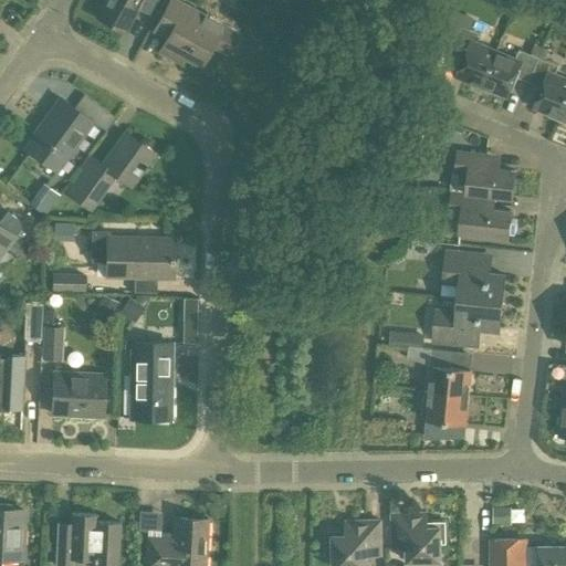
[(156,0),(105,0),(96,18),(124,32),(137,7),(149,13),(156,0)]
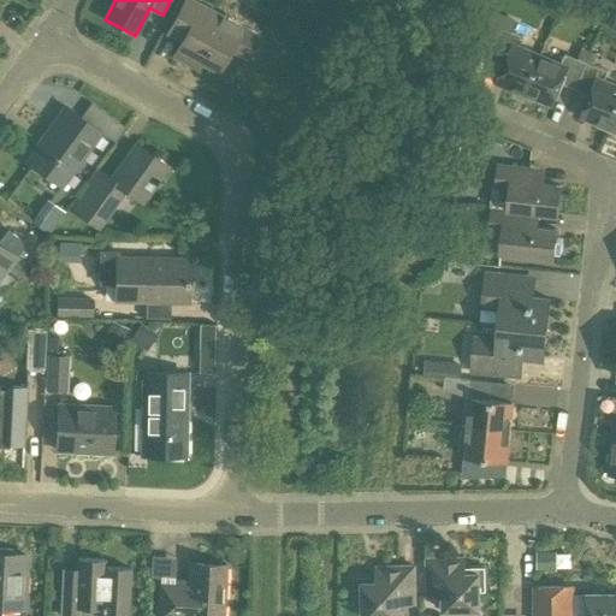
[(235,37),(219,28),(224,19),(188,0),(184,0),(169,31),(183,40),(173,57),(188,64),(191,58),(218,72),(230,51),(247,59),(258,37),(244,30),(237,33),(235,37)]
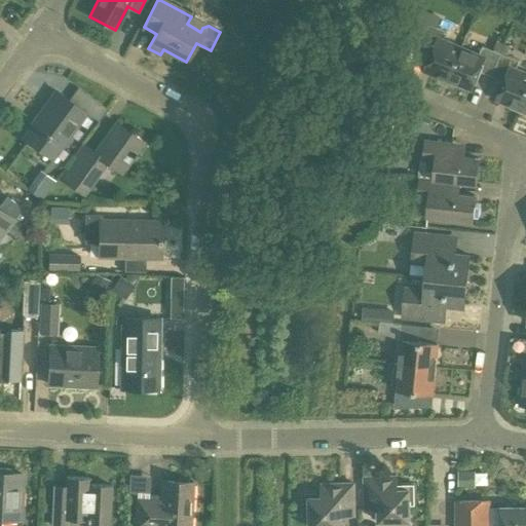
[(447,32),(412,19),(410,44),(430,52),(423,72),(444,80),(443,82),(447,83),(461,47),(444,40),(447,32)]
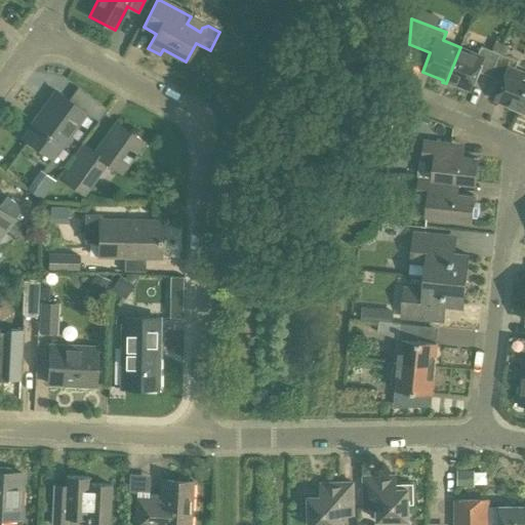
[(490,77),(499,53),(481,46),(478,54),(460,47),(446,83),(450,85),(451,83),(472,91),(479,72),(490,77)]
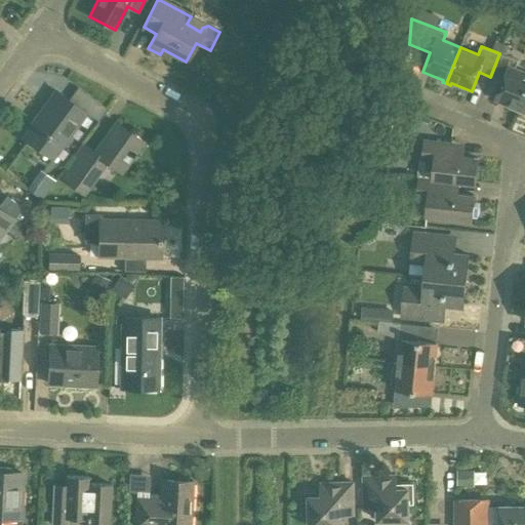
[(518,113),(524,94),(524,73),(515,70),(518,62),(499,53),(490,77),(501,82),(494,101),(515,109),(514,111),(518,113)]
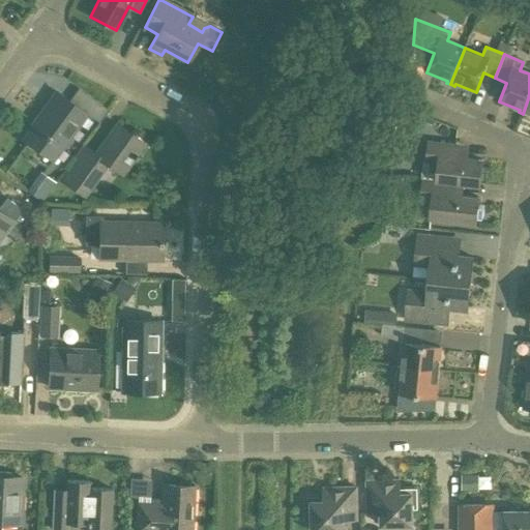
[(52,160),(86,114),(56,91),(32,123),(34,125),(24,140),(52,160)]
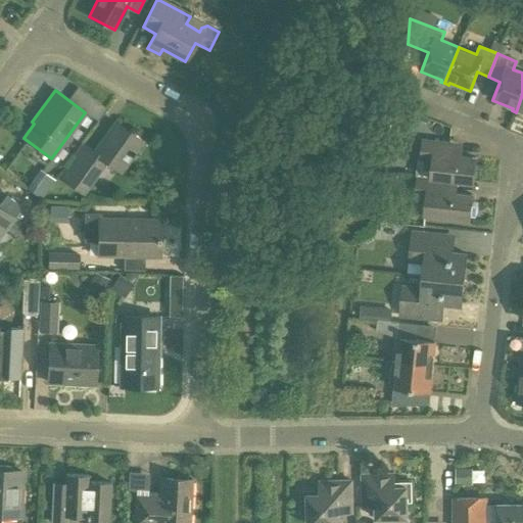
[(120,171),(141,140),(115,122),(87,161),(77,154),(60,177),(83,193),(105,160),(120,171)]
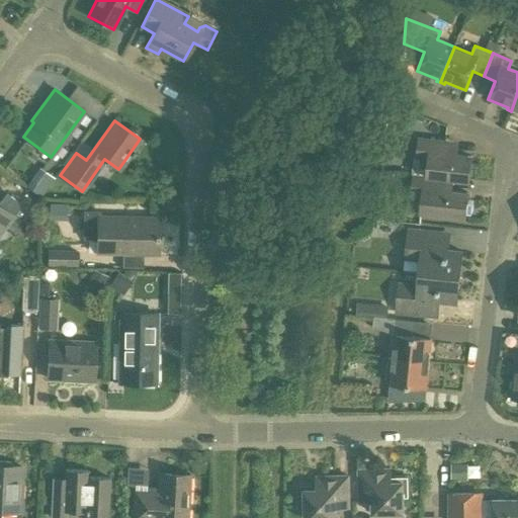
[(471,157),(444,154),(446,142),(420,139),(418,157),(413,156),(411,175),(414,175),(427,177),(438,178),(469,181),(471,157)]
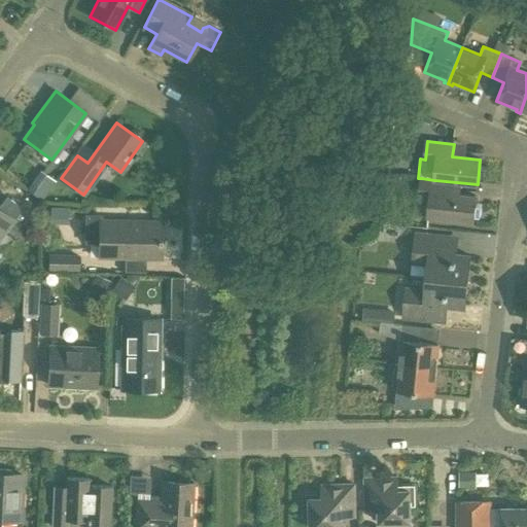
[(55,182),(39,171),(30,183),(26,189),(41,201),(55,182)]
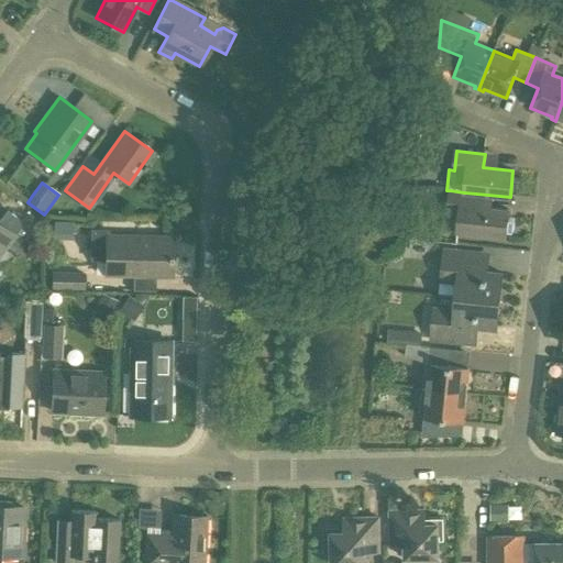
[(426,203),(427,191),(414,189),(411,201),(426,203)]
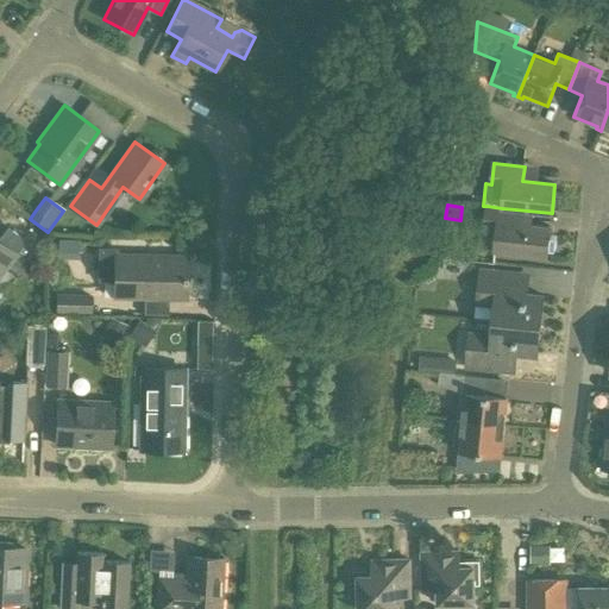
[(487,206),(482,249),(547,256),(550,227),(514,224),(515,209),(502,208),(487,206)]
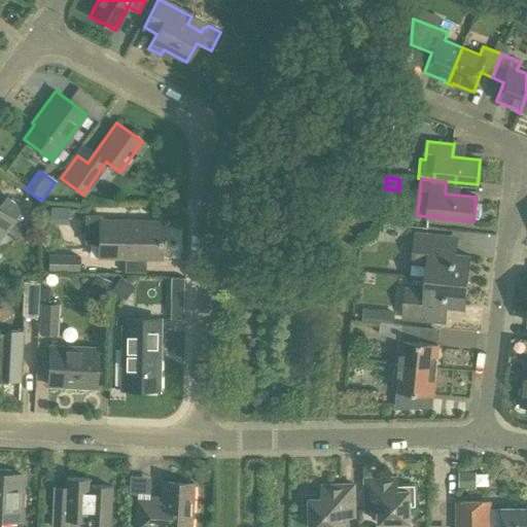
[(0,204),(0,238),(5,231),(14,238),(31,215),(5,197),(0,204)]
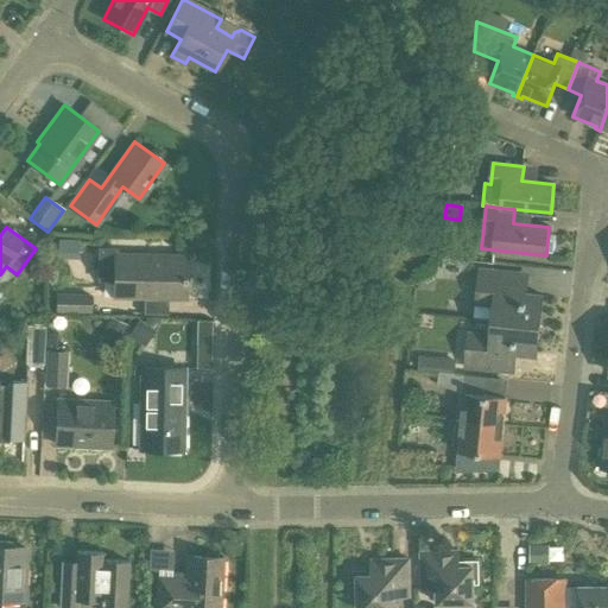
[(58,238),(58,255),(78,257),(78,239),(58,238)]
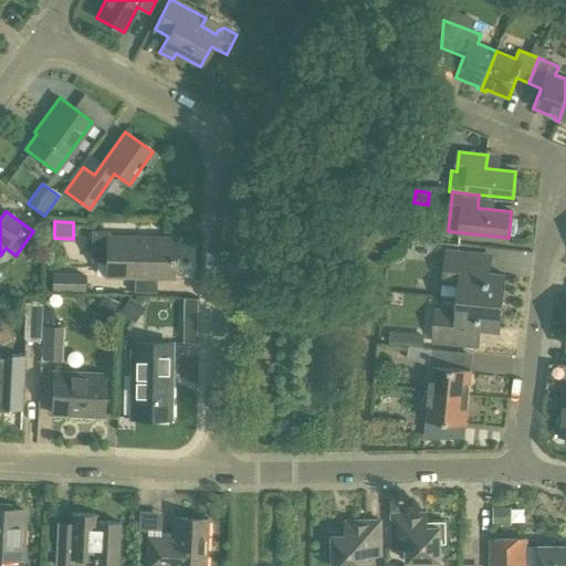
[(173,278),(173,272),(173,239),(108,237),(108,231),(91,230),(91,261),(101,261),(101,263),(106,263),(106,276),(173,278)]
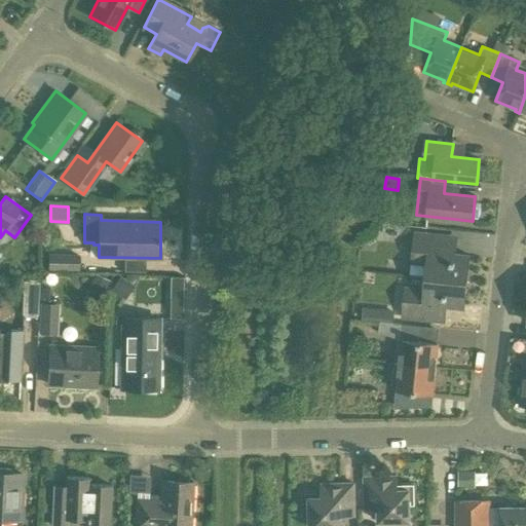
[(425,277),(466,282),(470,256),(444,254),(446,237),(415,234),(412,262),(430,264),(429,277),(425,277)]
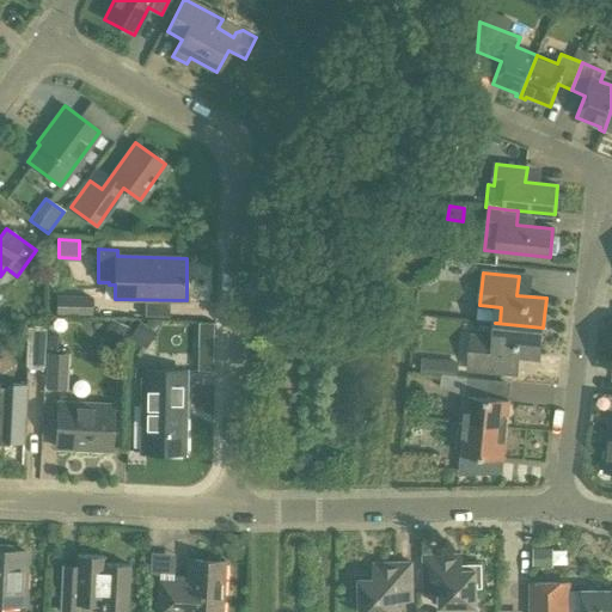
[(92,316),(92,297),(56,297),(56,314),(92,316)]
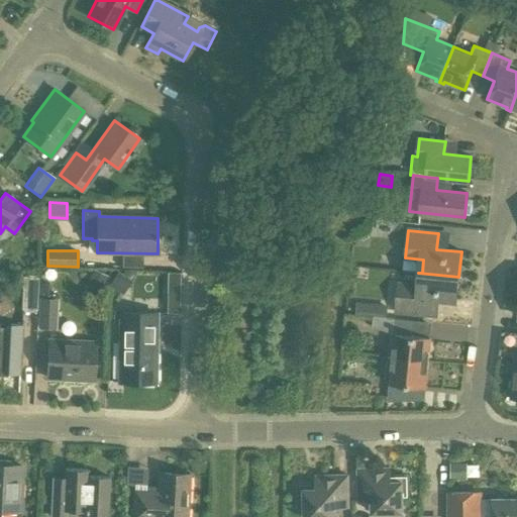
[(108,277),(93,270),(89,281),(103,287),(108,277)]
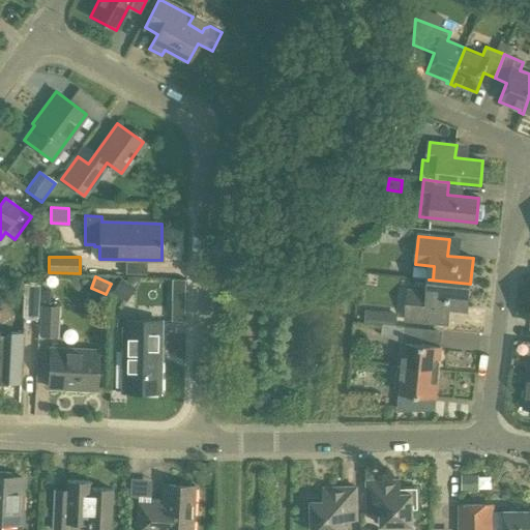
[(121,299),(130,285),(121,278),(111,293),(121,299)]
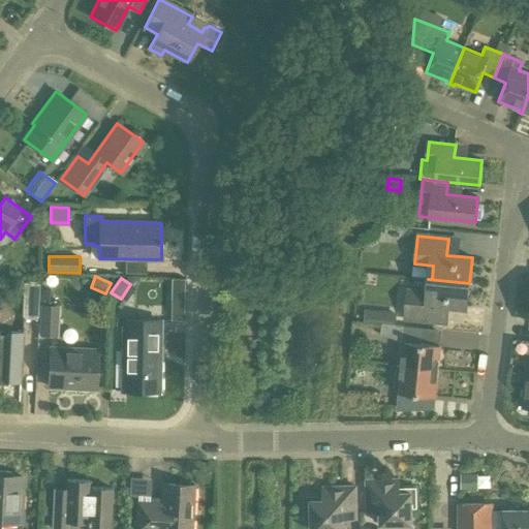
[(469,284),(469,283),(428,279),(427,293),(407,290),(404,319),(435,322),(437,306),(463,309),(465,284),(469,284)]
